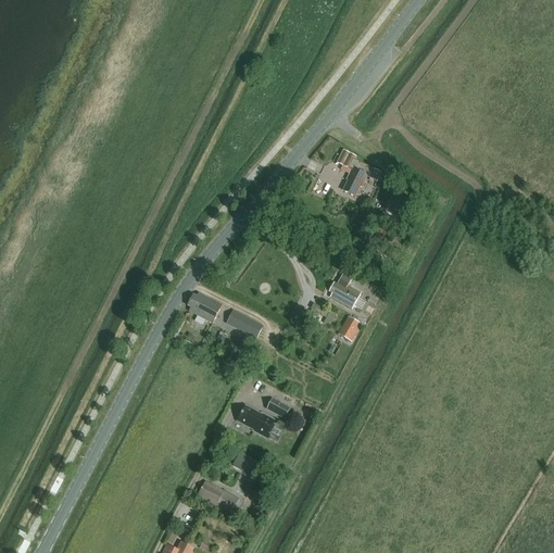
[(352,168),(342,189),(355,195),(361,183),(362,183),(366,174),(368,176),(366,179),(374,184),(376,179),(379,172),(354,159),(355,155),(341,149),(336,160),(352,168)]
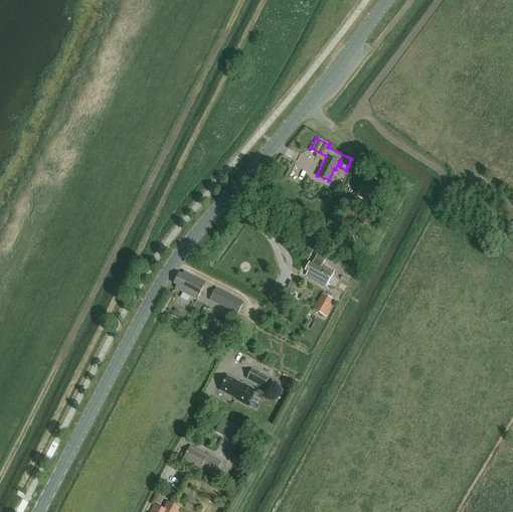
[(355,191),(367,198),(372,190),(360,183),(355,191)]
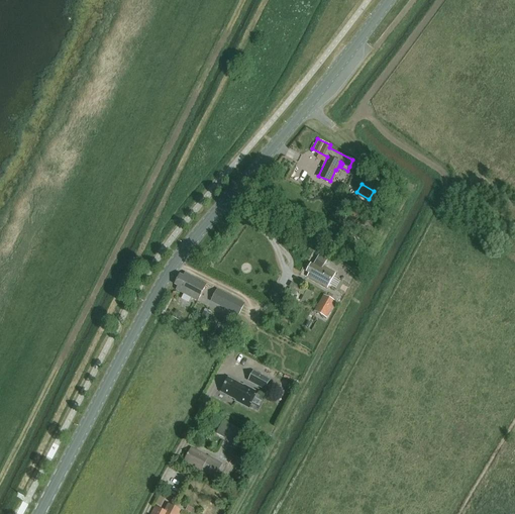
[(316,253),(313,260),(321,264),(324,258),(316,253)]
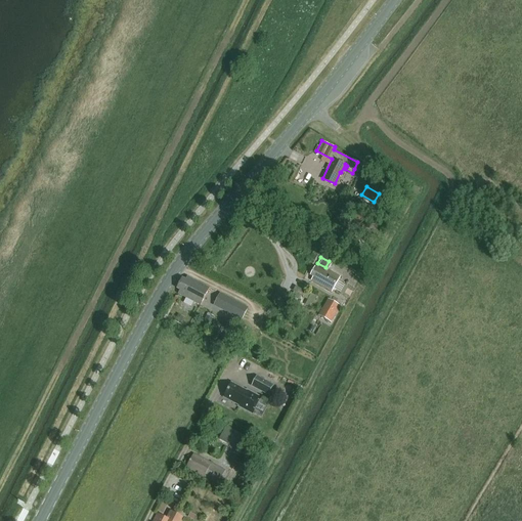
[(313,265),(309,273),(312,274),(310,278),(331,290),(333,287),(337,279),(339,274),(325,267),(317,263),(315,266),(313,265)]
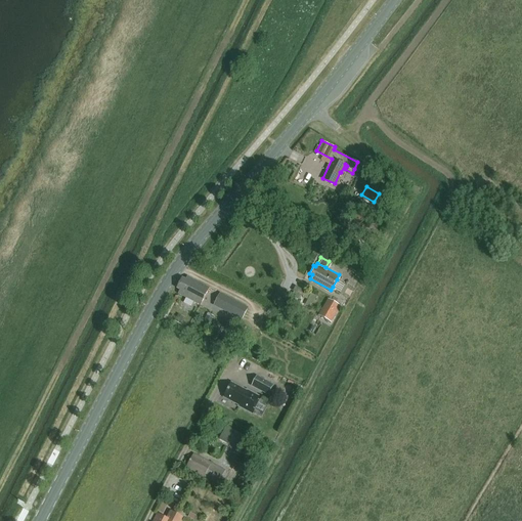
[(180,276),(175,287),(179,288),(177,292),(200,303),(203,296),(207,287),(208,285),(186,274),(185,278),(180,276)]
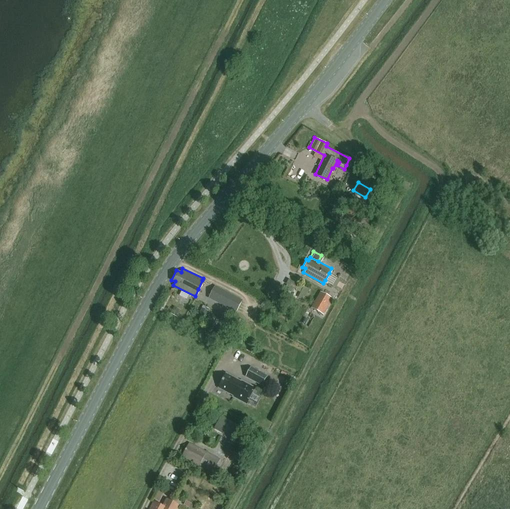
[(329,273),(325,280),(331,284),(335,276),(329,273)]
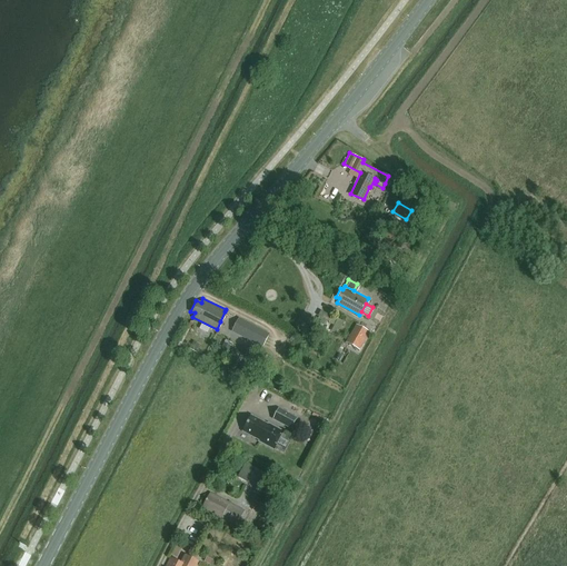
[(237,316),(234,323),(248,330),(252,324),(237,316)]
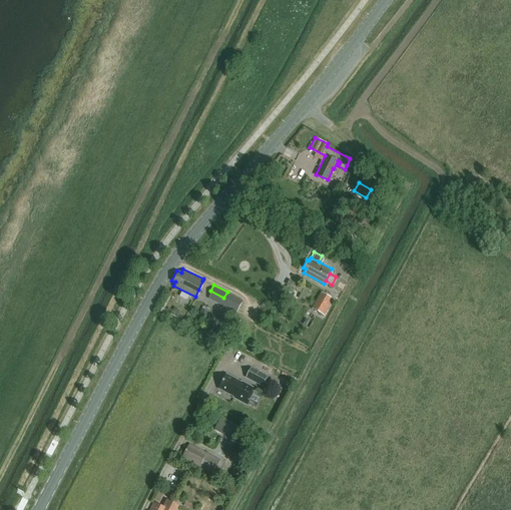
[(178,293),(175,300),(183,304),(187,297),(178,293)]
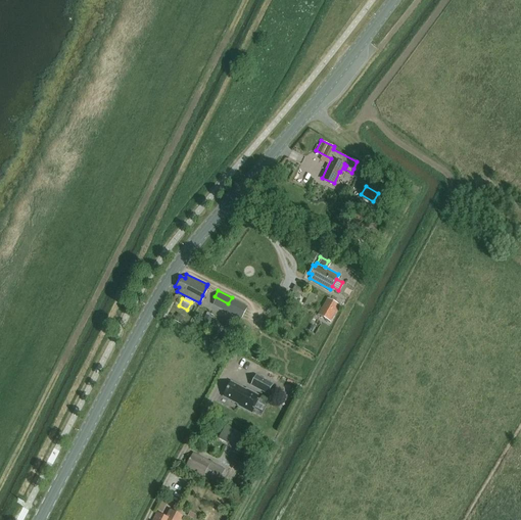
[(337,305),(327,299),(318,314),(328,320),(337,305)]
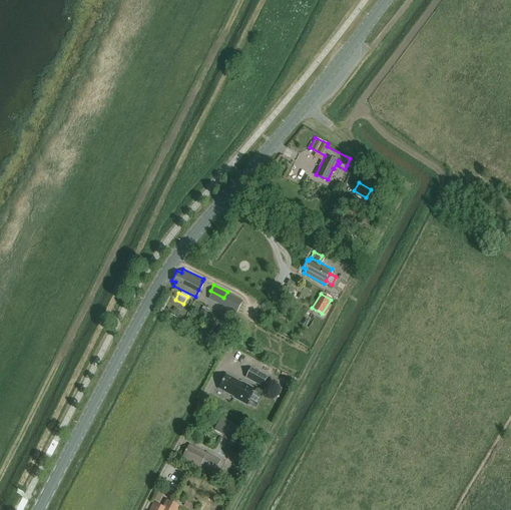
[(201,304),(198,311),(204,315),(208,308),(201,304)]
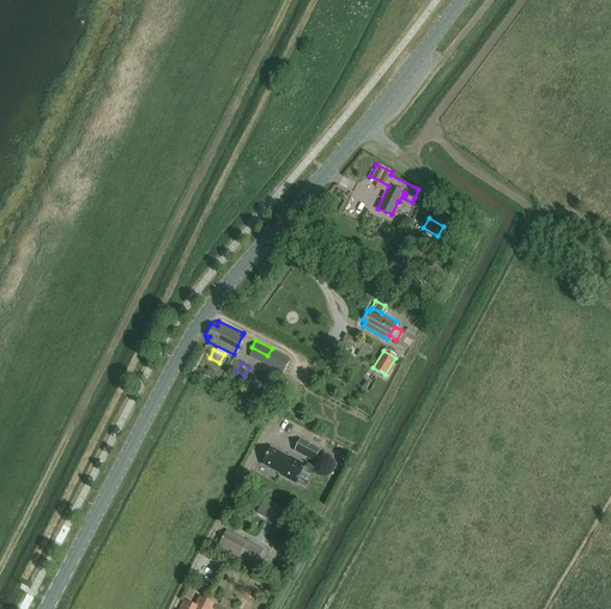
[(206,364),(201,372),(210,377),(215,369),(206,364)]
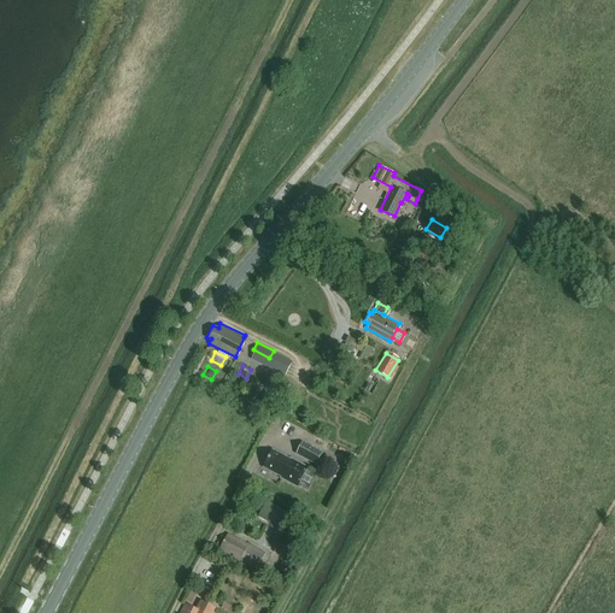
[(300,438),(293,452),(315,463),(321,449),(300,438)]
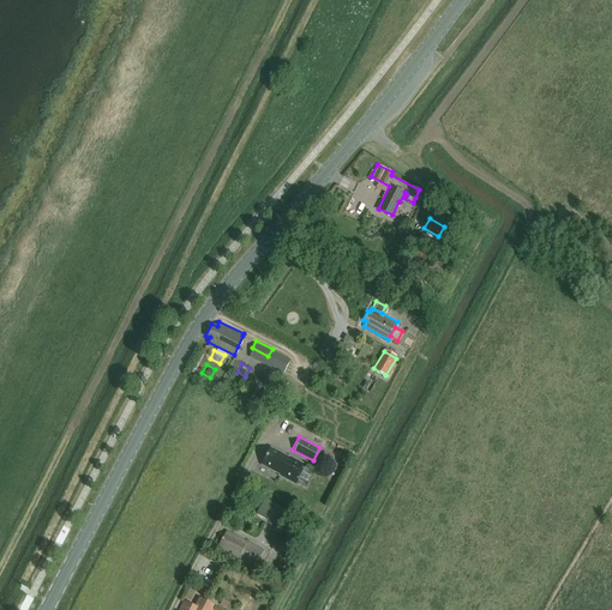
[(305,463),(288,453),(287,457),(282,453),(282,452),(270,446),(262,461),(274,469),(275,467),(280,470),(279,472),(294,481),(305,463)]
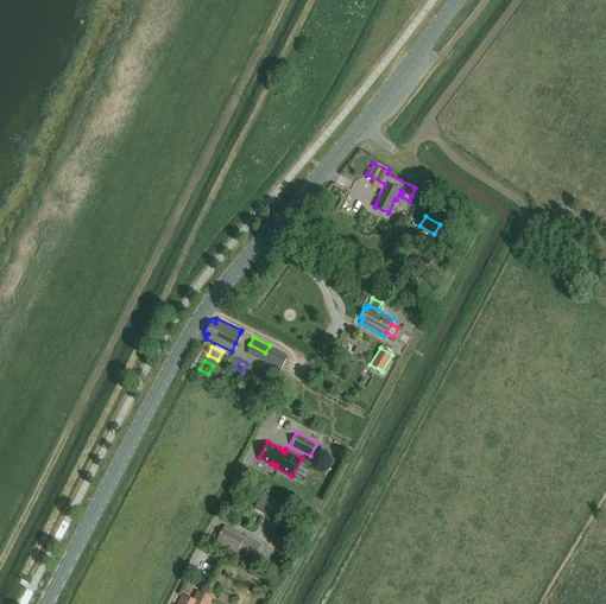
[(279,514),(285,500),(262,489),(256,504),(279,514)]
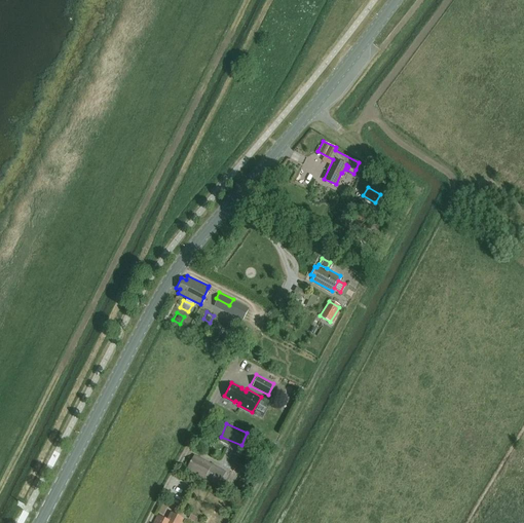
[(193,453),(191,457),(186,468),(217,483),(225,469),(193,453)]
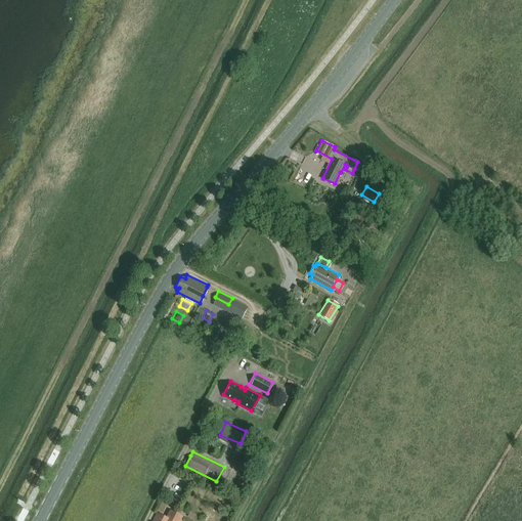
[(156,512),(150,520),(178,520),(181,515),(171,510),(167,518),(156,512)]
